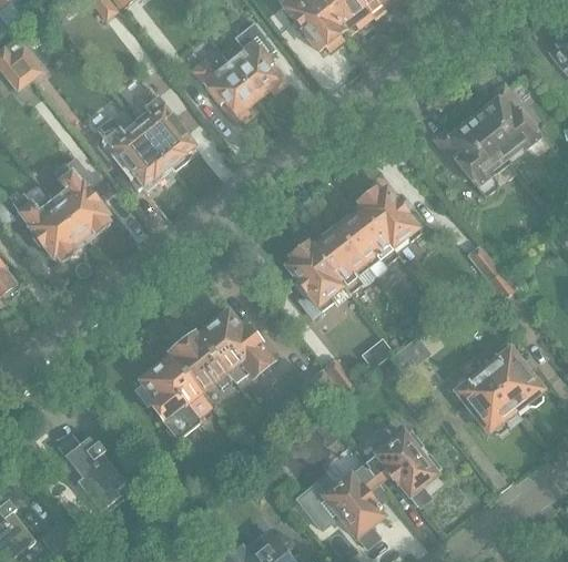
[(91,0),(107,20),(119,10),(111,0),(91,0)]
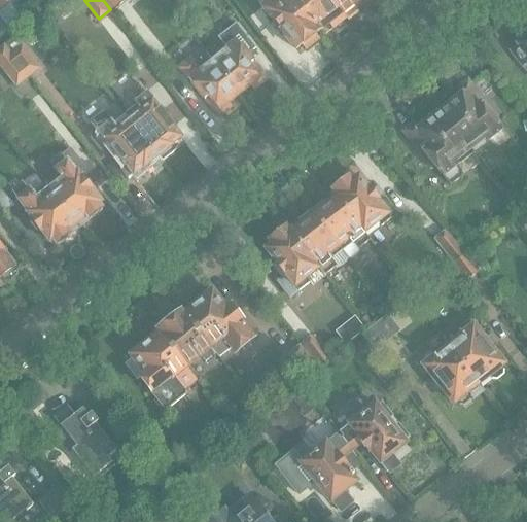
[(288,0),(282,5),(278,0),(259,0),(260,1),(261,1),(296,45),(302,41),(305,46),(320,35),(317,30),(320,27),(300,0),(288,0)]
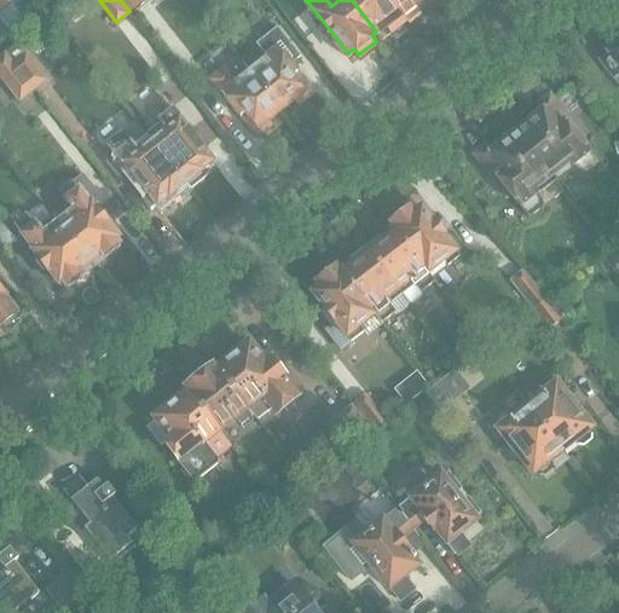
[(352,0),(376,32),(379,29),(380,32),(387,25),(391,30),(406,18),(392,0),(352,0)]
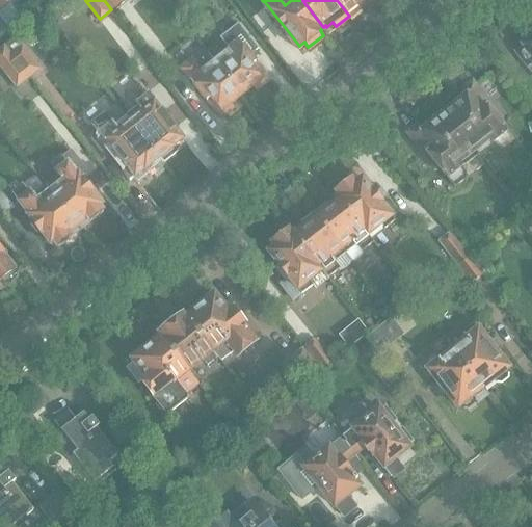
[(337,0),(349,16),(362,5),(357,0),(337,0)]
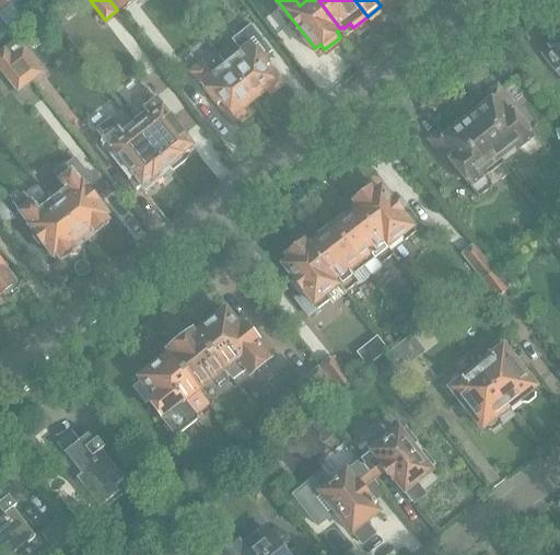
[(228,61),(255,96),(267,88),(270,92),(284,81),(251,37),(251,38),(242,27),(232,35),(240,46),(238,47),(241,50),(228,61)]
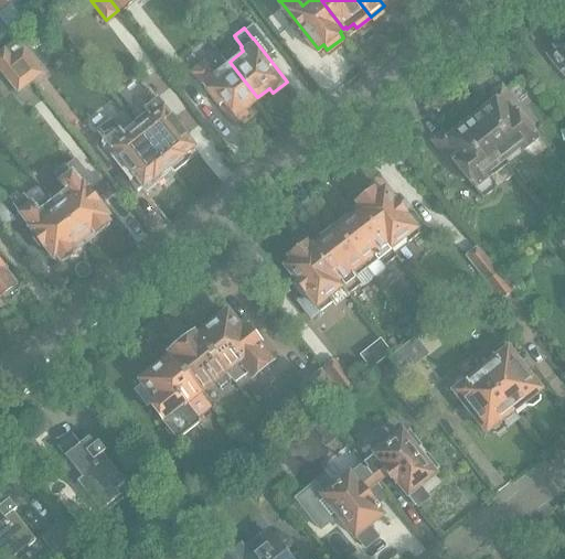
[(564,35),(548,49),(562,65),(564,63),(564,35)]
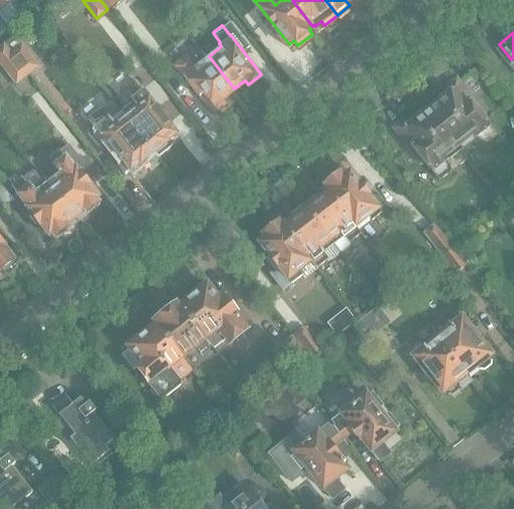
[(11,48),(30,71),(40,62),(22,39),(11,48)]
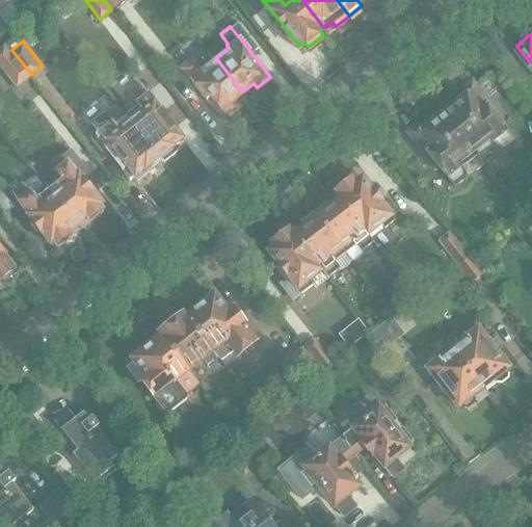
[(31,74),(11,50),(5,42),(0,46),(0,61),(18,84),(31,74)]
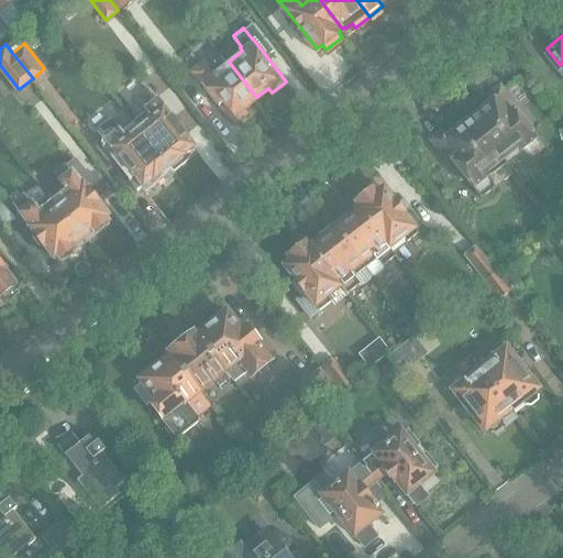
[(256,97),(229,62),(213,74),(201,58),(190,67),(206,86),(206,85),(219,104),(233,122),(249,111),(244,106),(256,97)]
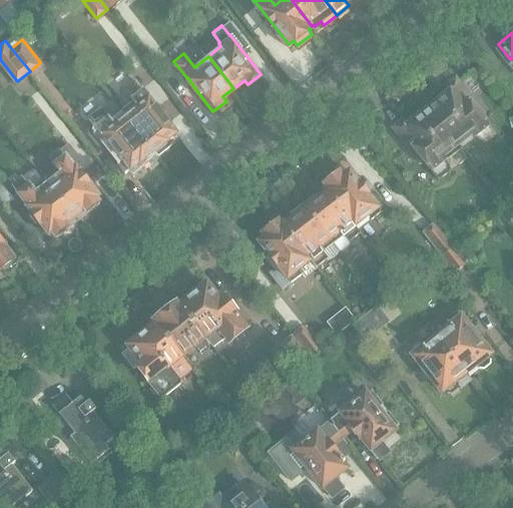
[(460,145),(475,133),(480,139),(485,140),(491,135),(489,123),(468,97),(472,95),(458,77),(448,85),(450,88),(428,104),(460,145)]
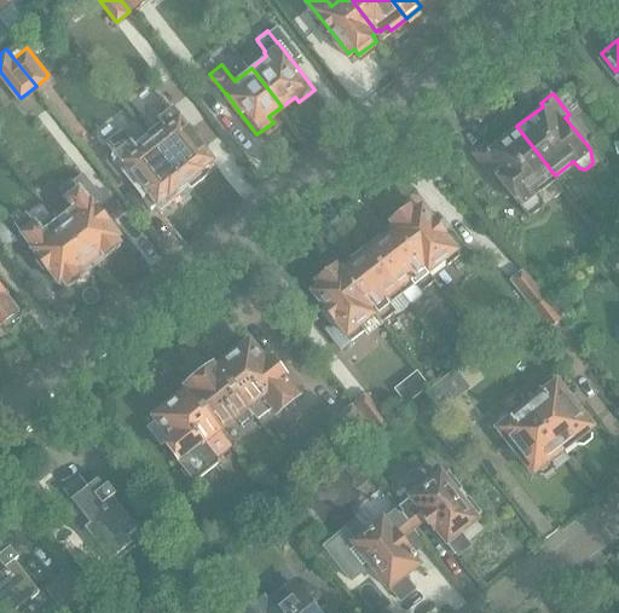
[(146,131),(190,186),(207,172),(206,169),(207,168),(204,166),(214,158),(163,94),(150,105),(161,119),(146,131)]
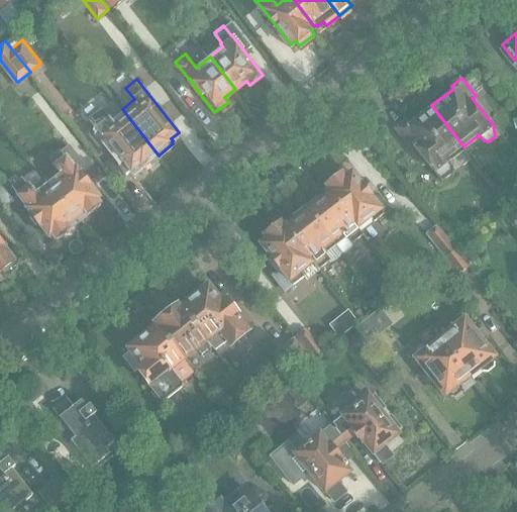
[(448,159),(463,146),(431,105),(410,122),(408,120),(398,128),(411,146),(415,143),(442,179),(454,170),(453,164),(448,159)]
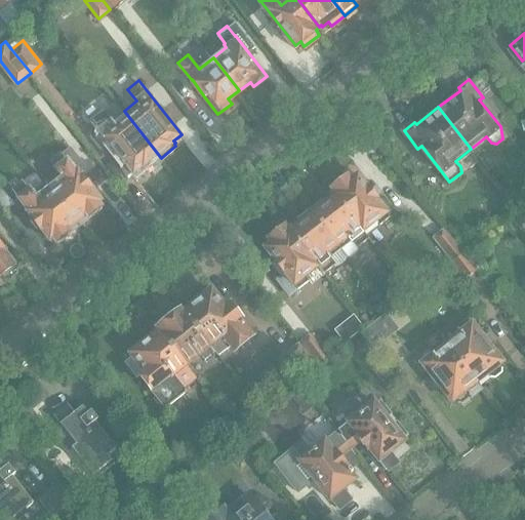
[(161,158),(124,111),(113,119),(104,108),(96,114),(95,117),(95,122),(98,126),(134,171),(142,165),(144,167),(145,166),(147,169),(161,158)]
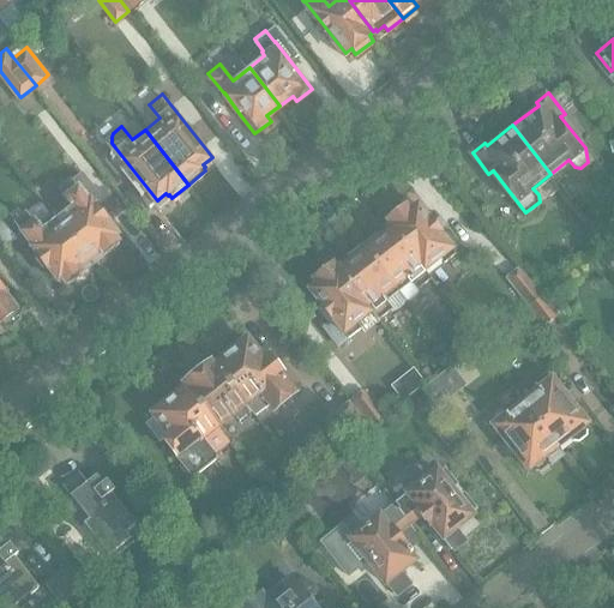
[(70,198),(53,210),(59,217),(90,257),(102,247),(103,250),(118,239),(114,234),(118,232),(95,204),(104,197),(83,169),(72,178),(71,176),(59,185),(67,194),(70,198)]
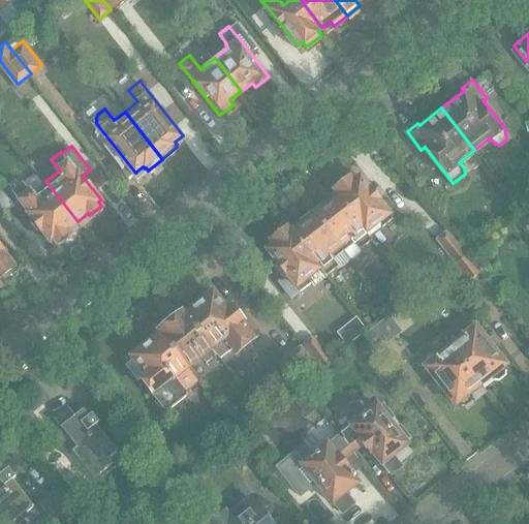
[(338,192),(367,230),(379,220),(382,224),(393,216),(378,196),(382,193),(376,185),(372,189),(361,175),(353,180),(350,176),(335,188),(338,192)]
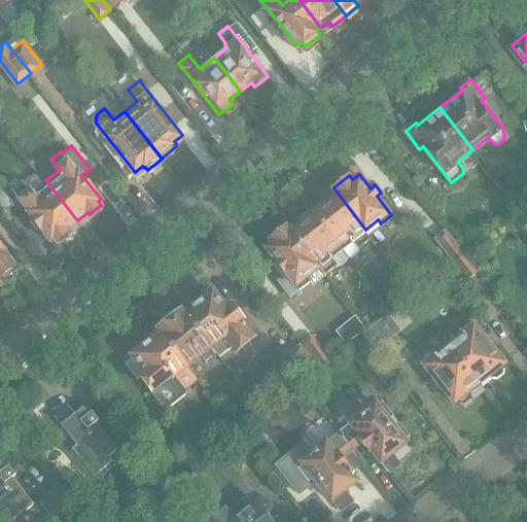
[(30,188),(20,197),(22,199),(30,209),(29,210),(50,238),(54,236),(57,240),(68,231),(67,229),(77,220),(50,186),(45,180),(32,192),(30,188)]
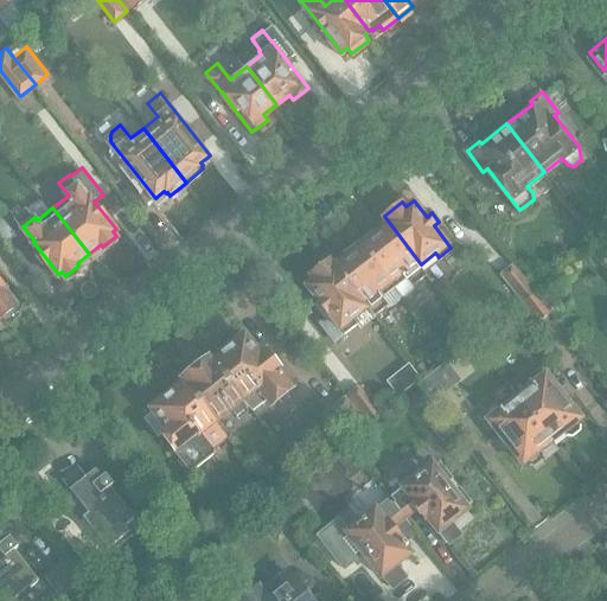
[(420,264),(421,264),(388,221),(385,222),(388,224),(362,243),(401,294),(403,294),(407,293),(414,286),(415,285),(413,282),(426,273),(420,264)]
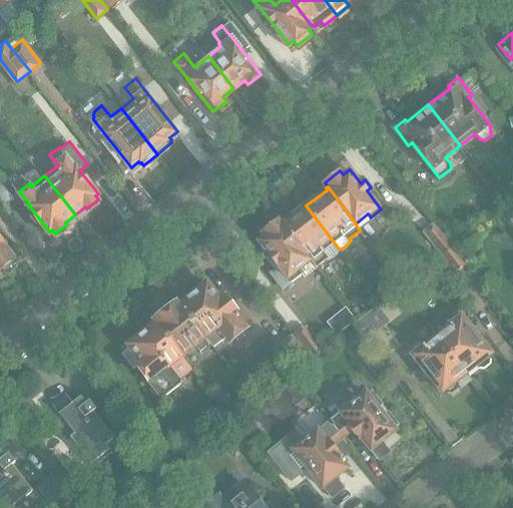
[(512,200),(503,208),(512,221),(512,200)]
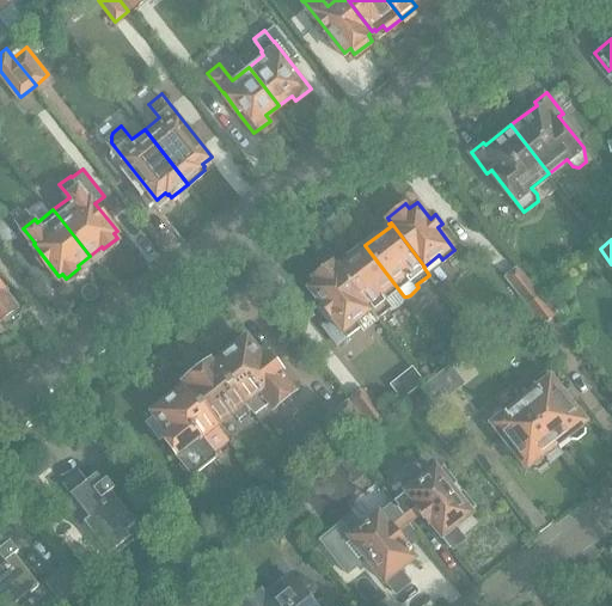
[(404,300),(404,297),(365,245),(340,265),(338,263),(337,264),(378,318),(378,316),(391,305),(393,306),(397,306),(404,300)]
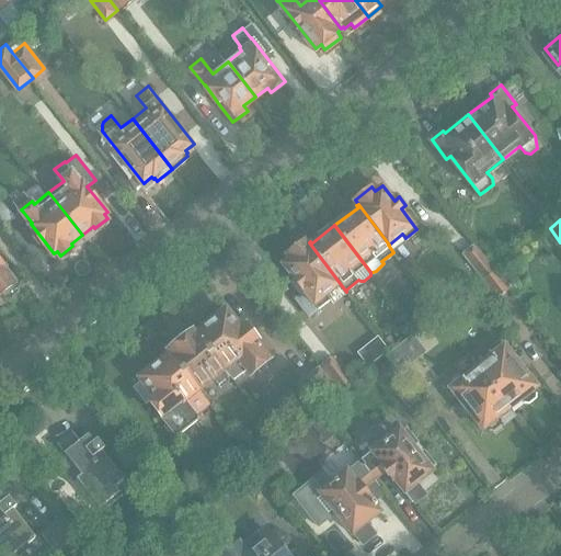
[(346,292),(309,242),(307,244),(305,240),(288,252),(292,257),(284,262),(318,306),(330,297),(334,299),(339,299),(347,293),(346,292)]
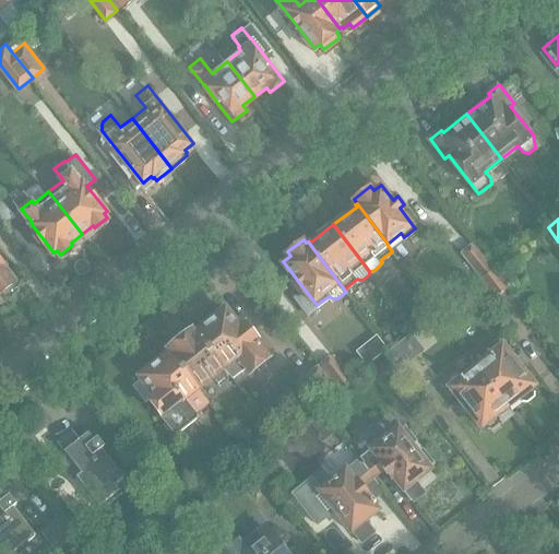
[(482,275),(492,266),(473,242),(462,250),(482,275)]
